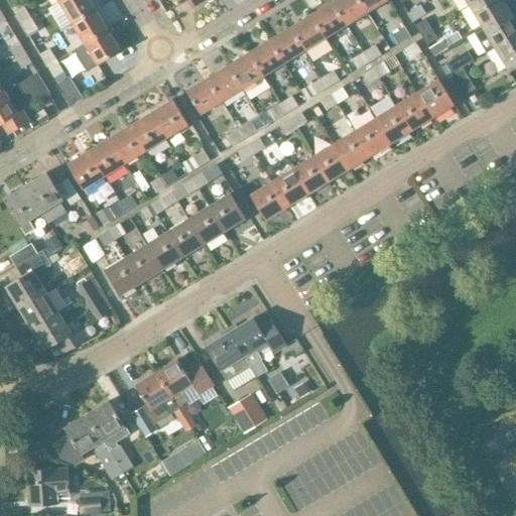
[(63,0),(60,2),(73,23),(95,9),(90,0),(63,0)]
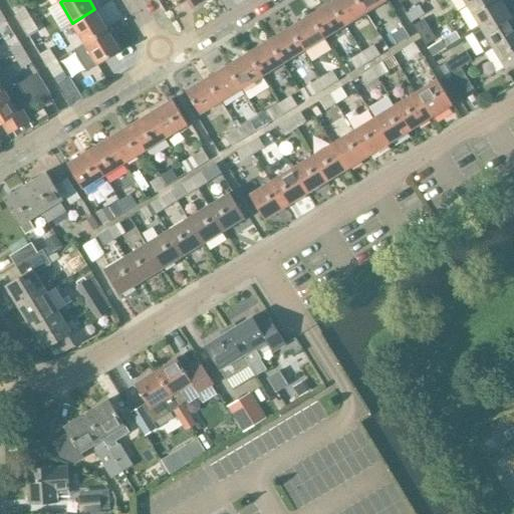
[(208,0),(187,0),(193,10),(208,0)]
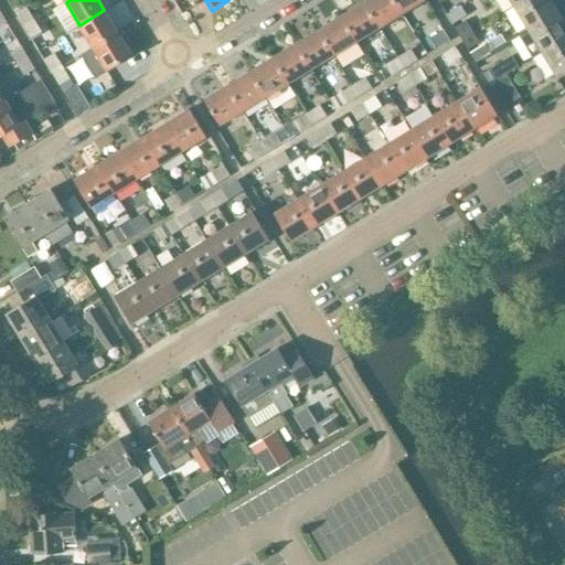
[(393,0),(368,0),(364,2),(380,28),(402,14),(393,0)]
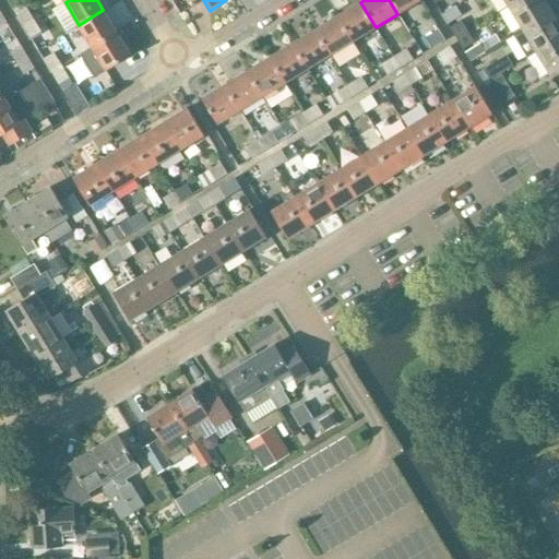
[(420,0),(389,0),(397,14),(420,0)]
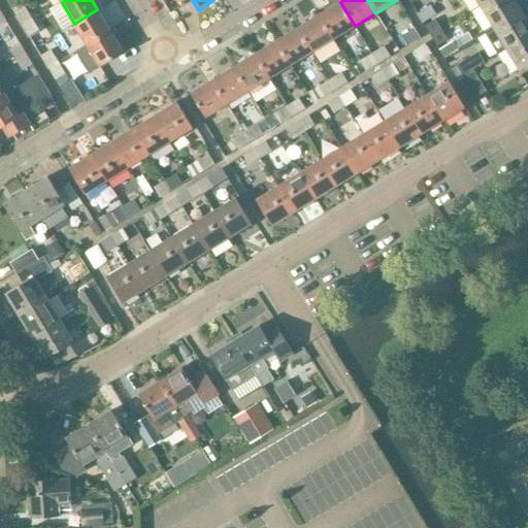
[(488,0),(479,6),(492,28),(507,18),(520,10),(513,0),(488,0)]
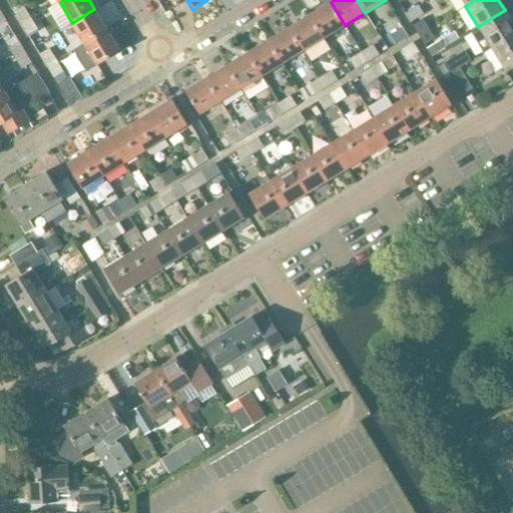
[(331,2),(310,15),(324,38),(345,25),(331,2)]
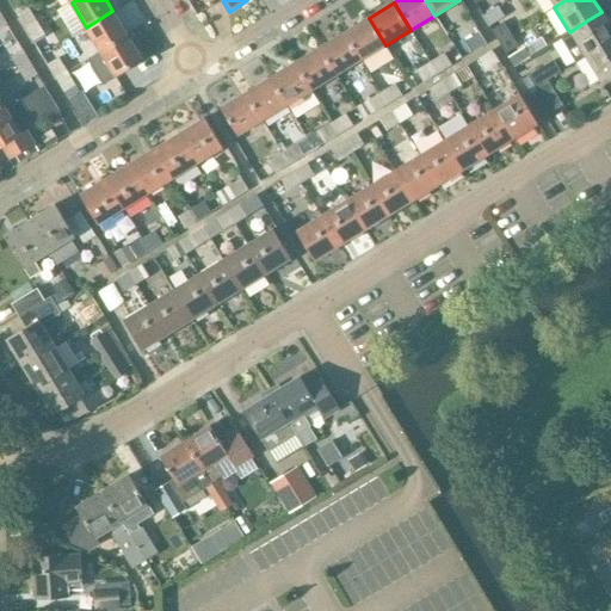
[(498,6),(483,16),(485,17),(489,25),(504,16),(498,6)]
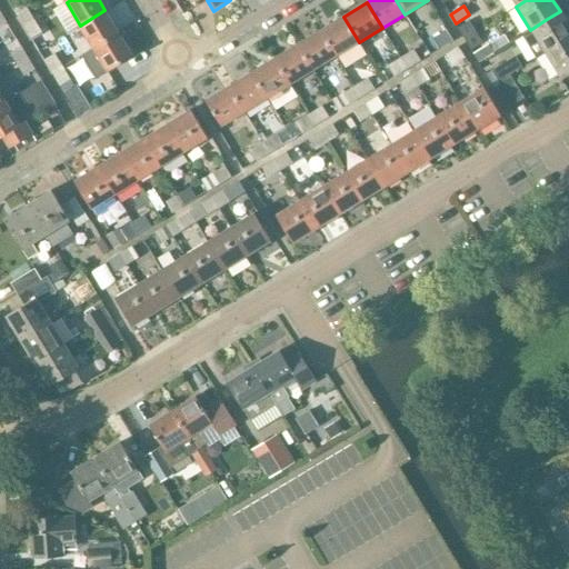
[(16,15),(25,28),(36,21),(27,8),(16,15)]
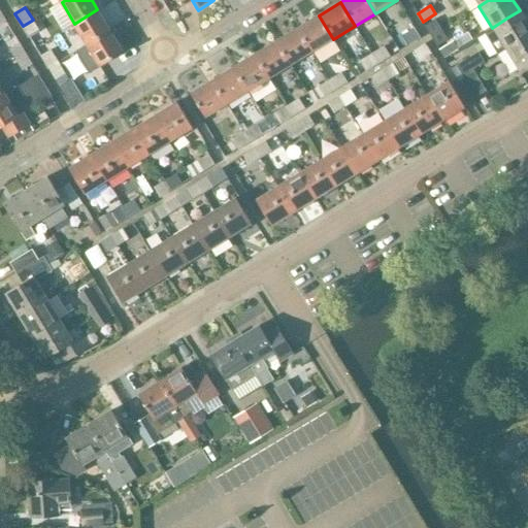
[(74,24),(87,44),(110,31),(97,9),(74,24)]
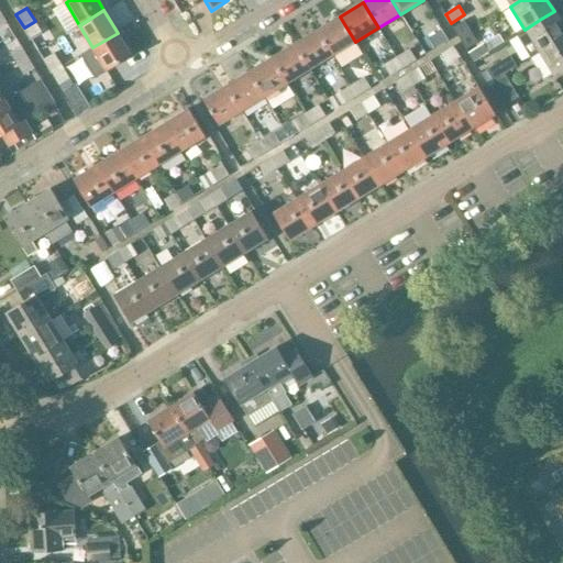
[(530,57),(539,52),(562,36),(562,26),(554,11),(541,19),(525,30),(516,34),(530,57)]
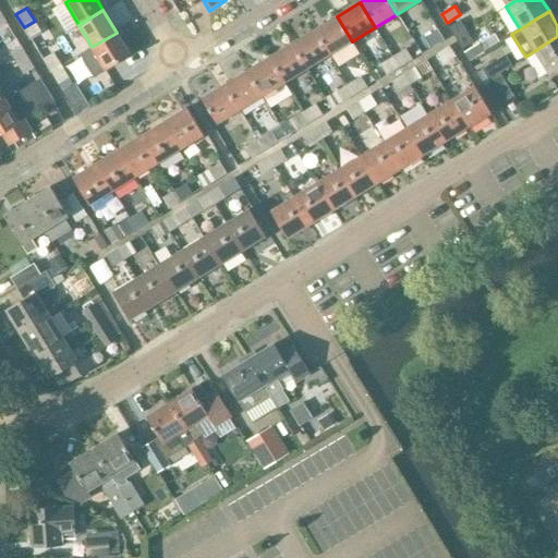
[(337,16),(314,29),(329,56),(352,41),(337,16)]
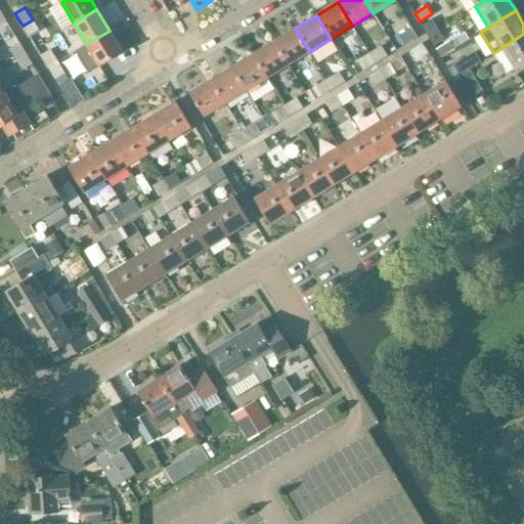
[(33,19),(23,26),(29,36),(37,31),(38,30),(33,19)]
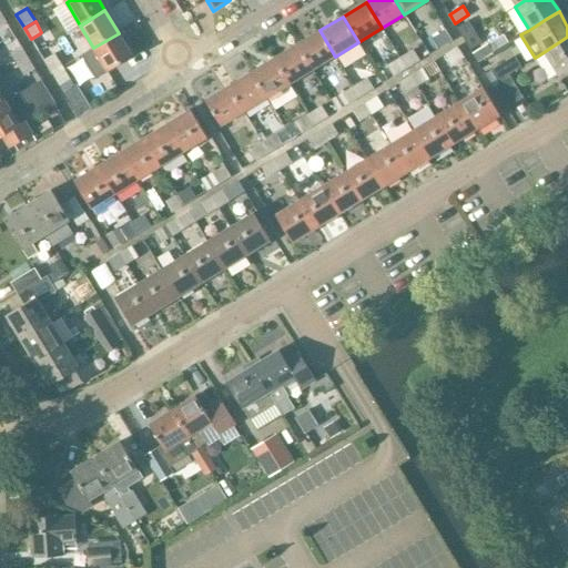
[(457,28),(464,39),(475,32),(468,21),(457,28)]
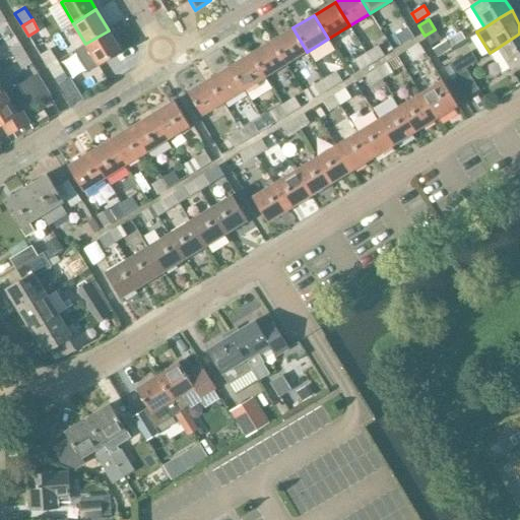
[(293,27),(272,41),(286,64),(307,52),(293,27)]
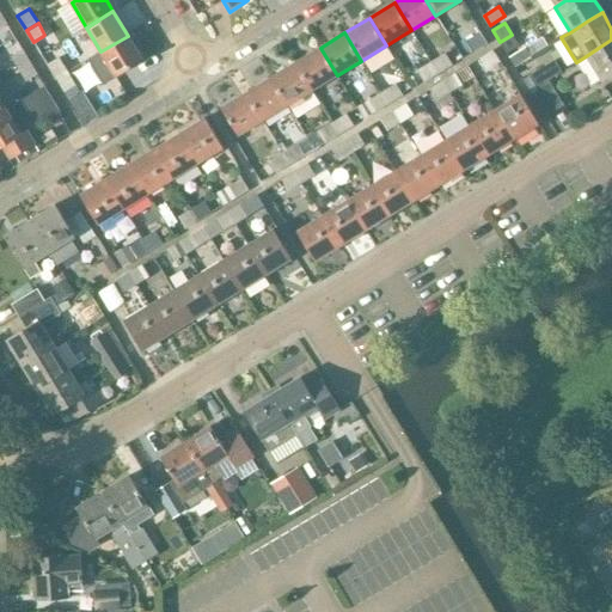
[(481,32),(466,41),(472,53),(487,43),(481,32)]
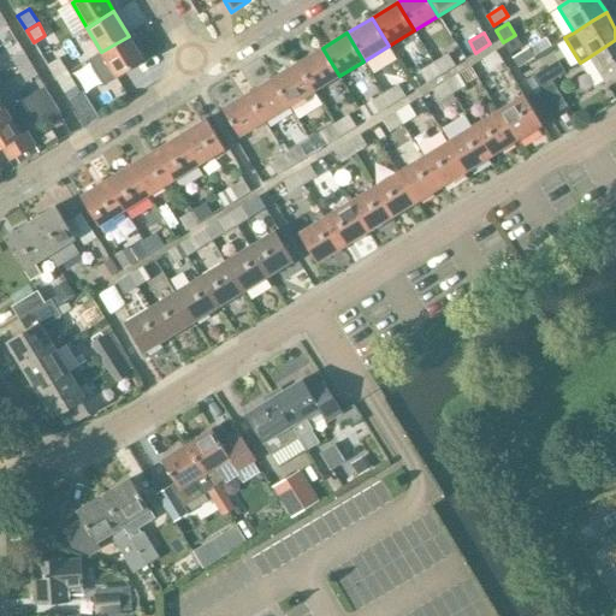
[(515,35),(503,42),(510,54),(522,47),(515,35)]
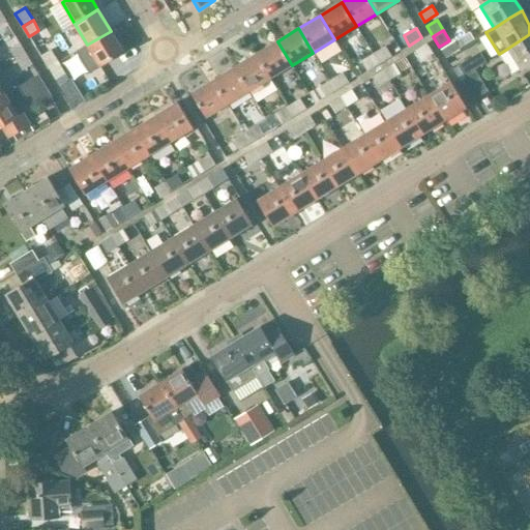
[(111,31),(87,45),(100,66),(124,53),(111,31)]
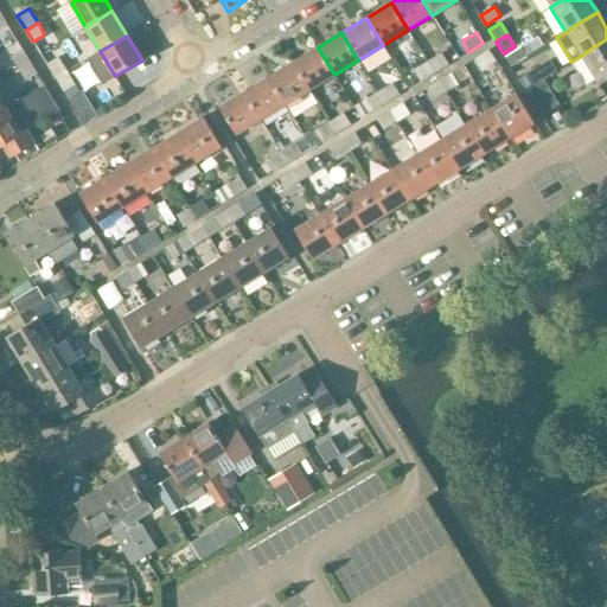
[(606,39),(581,56),(596,82),(606,75),(606,39)]
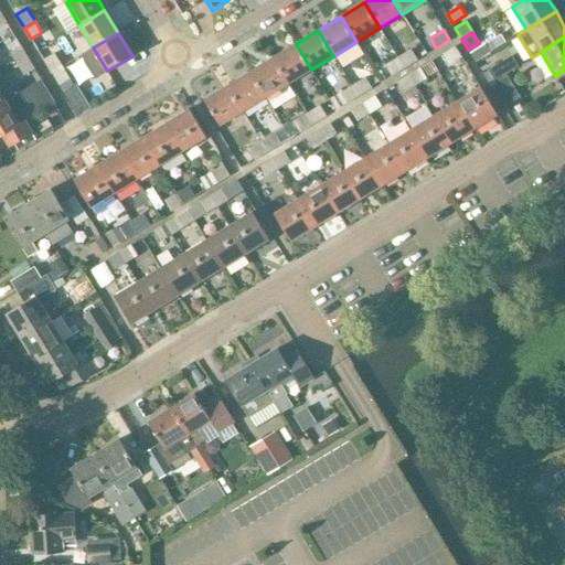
[(296,44),(273,59),(288,84),(311,70),(296,44)]
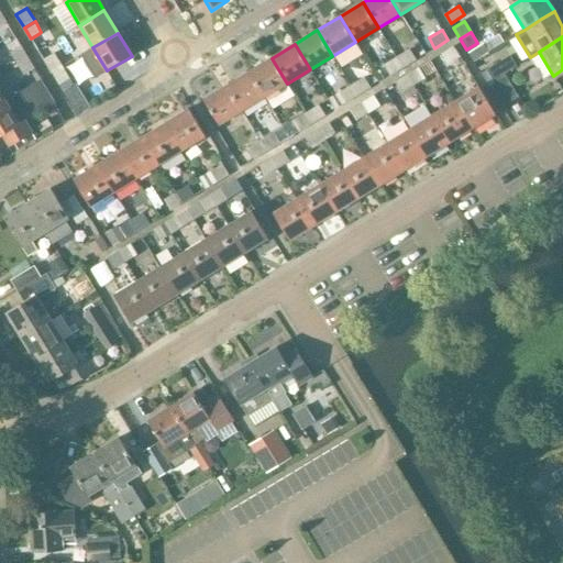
[(470,54),(475,63),(490,54),(485,44),(470,54)]
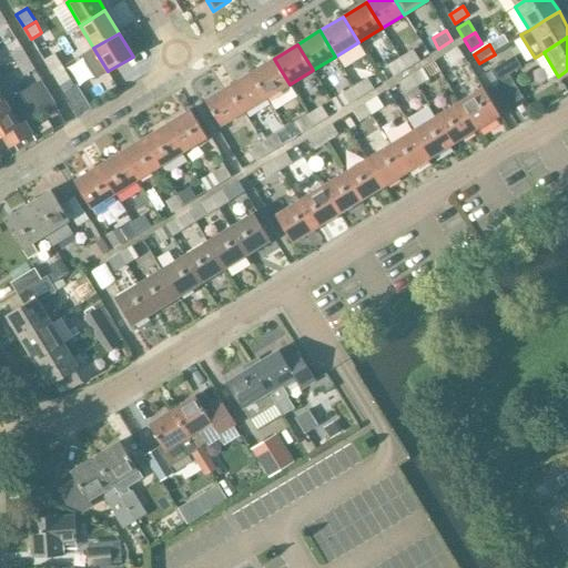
[(457,48),(445,54),(452,66),(464,58),(457,47),(457,48)]
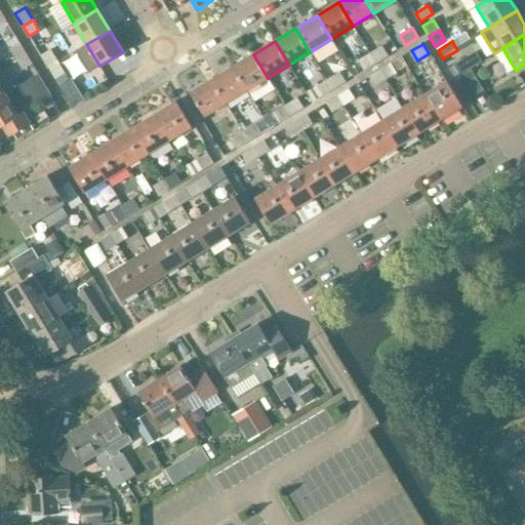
[(10,49),(16,61),(26,54),(19,44),(10,49)]
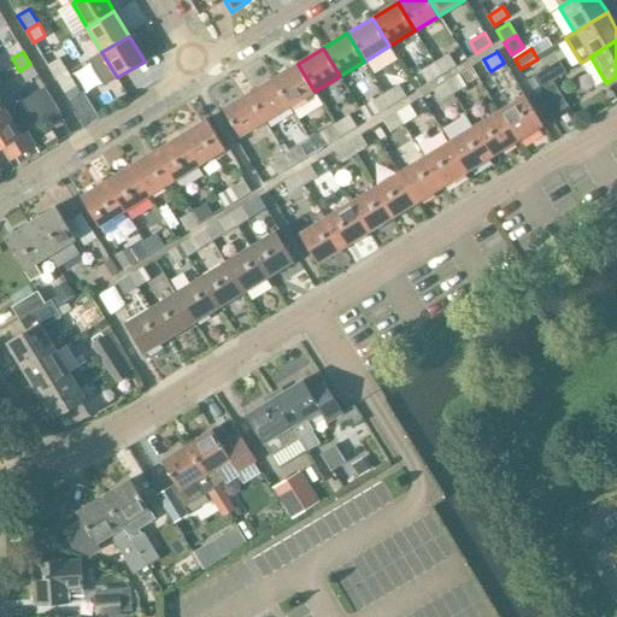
[(448,54),(434,63),(441,75),(456,65),(448,54)]
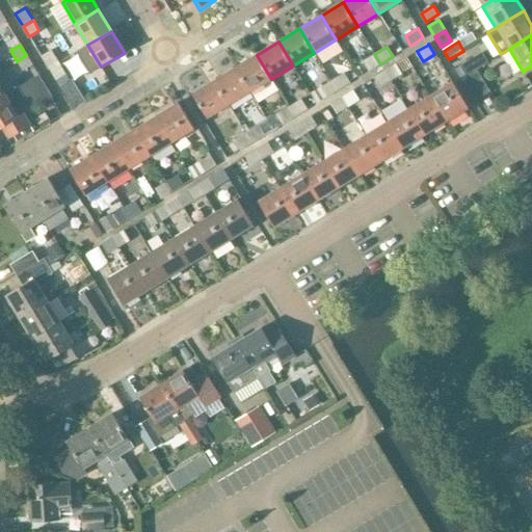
[(49,51),(42,56),(49,69),(58,63),(51,50),(49,51)]
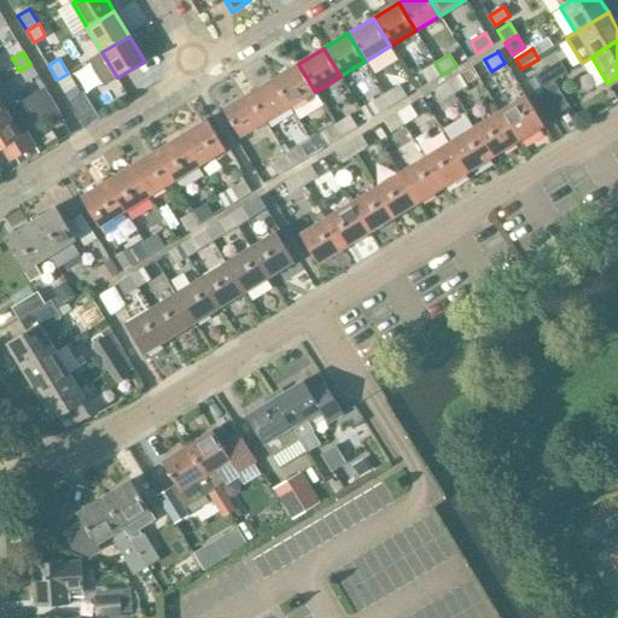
[(442,75),(435,63),(420,71),(427,83),(442,75)]
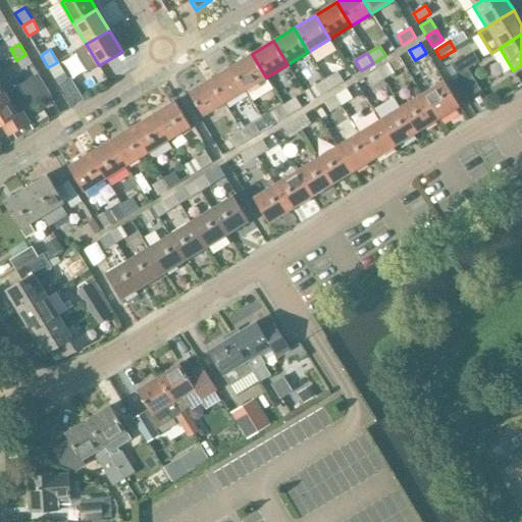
[(25,54),(16,60),(22,70),(32,64),(25,54)]
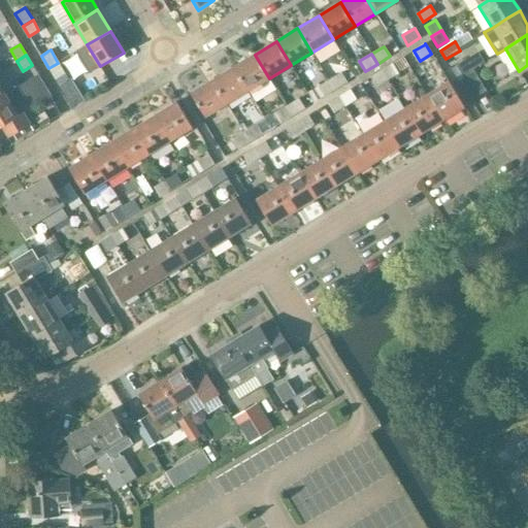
[(255,55),(233,67),(248,92),(269,78),(255,55)]
